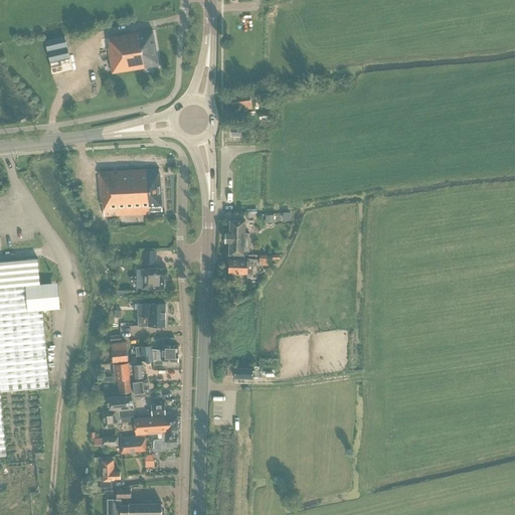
[(108,46),(112,73),(158,65),(152,30),(108,37),(110,46),(108,46)]
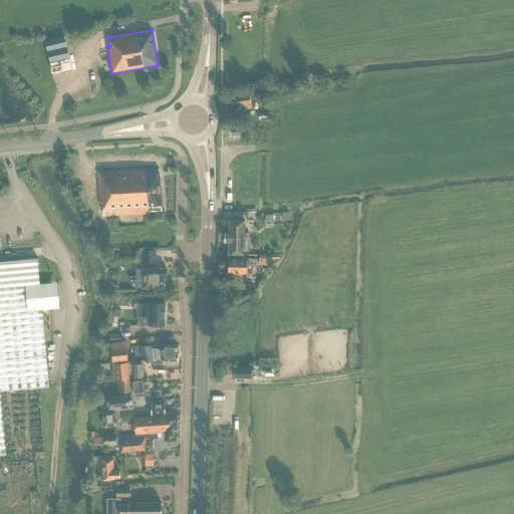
[(45,41),(49,62),(69,57),(64,36),(45,41)]
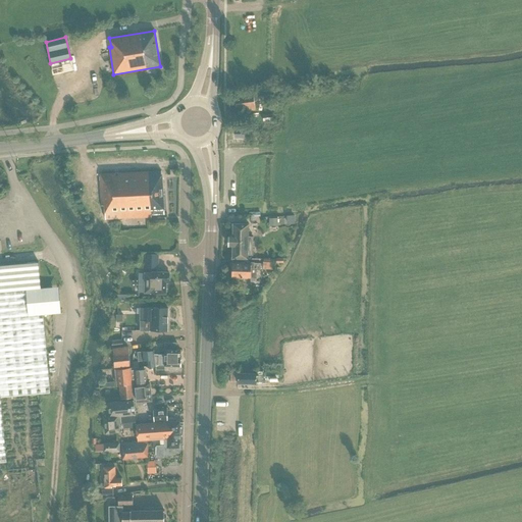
[(258,92),(259,100),(271,99),(270,91),(258,92)]
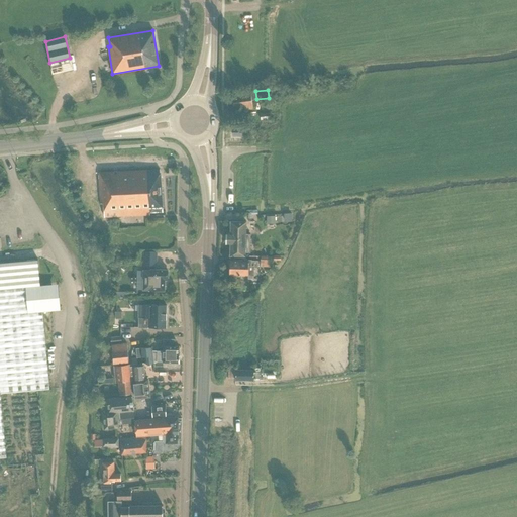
[(244,105),(245,110),(252,109),(251,96),(232,99),(233,107),(244,105)]
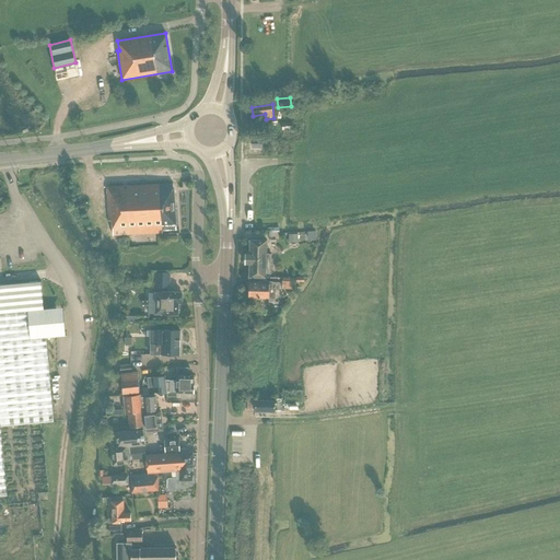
[(176,230),(176,228),(173,184),(106,187),(109,221),(113,220),(113,235),(162,233),(162,230),(176,230)]
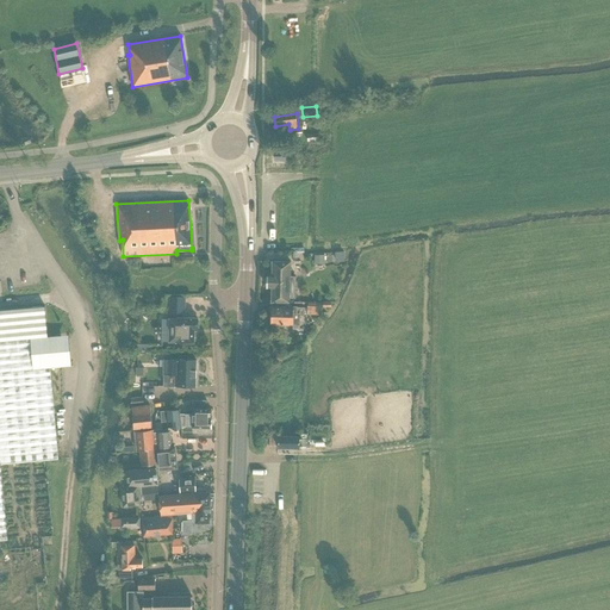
[(290,299),(296,299),(296,277),(290,277),(291,262),(272,261),(272,275),(267,275),(266,287),(272,287),(272,302),(290,303),(290,299)]
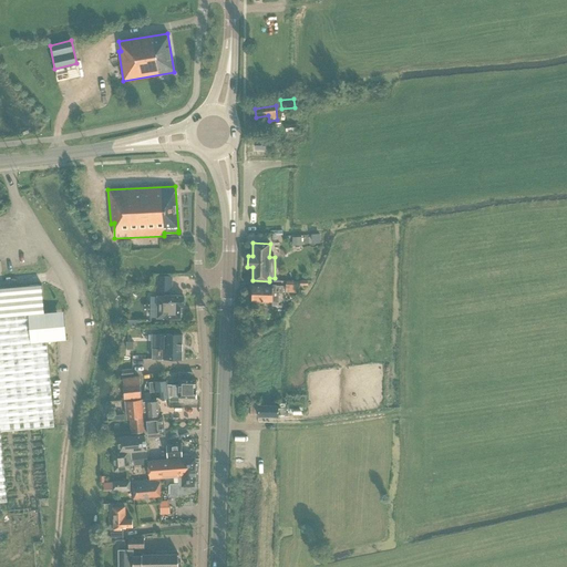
[(171,291),(171,276),(157,276),(157,291),(171,291)]
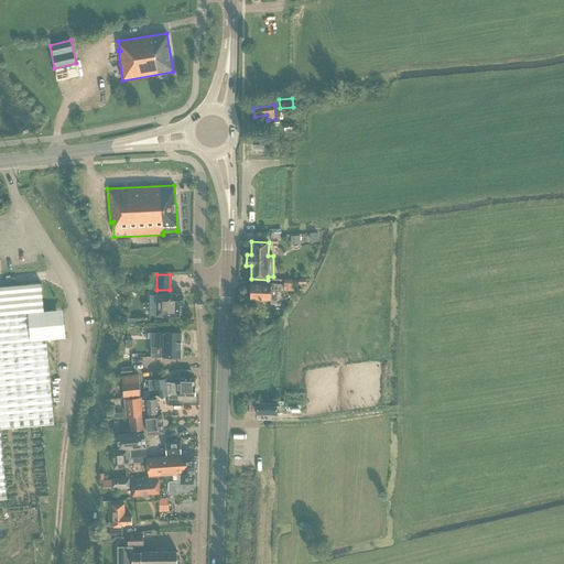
[(0,499),(7,499),(0,429),(54,424),(46,339),(57,339),(54,311),(44,312),(42,283),(0,286),(0,499)]
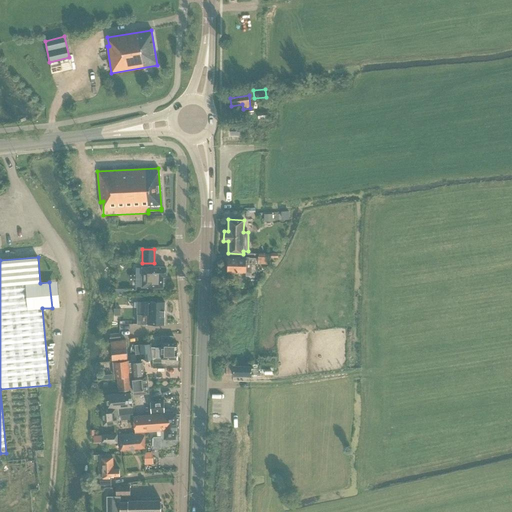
[(251,264),(255,264),(256,258),(228,257),(227,271),(246,272),(251,272),(251,264)]
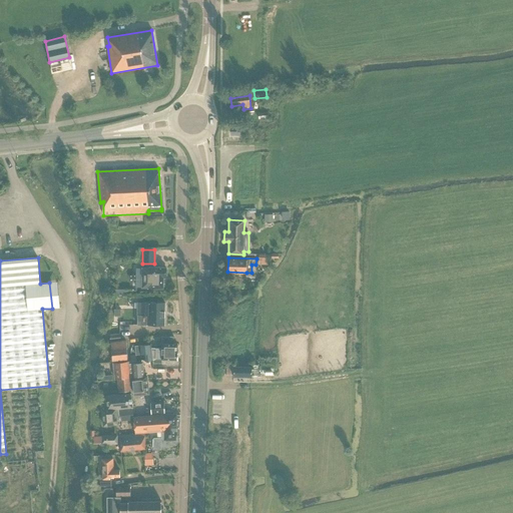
[(148,268),(143,268),(143,288),(162,289),(163,278),(165,278),(165,268),(148,268)]
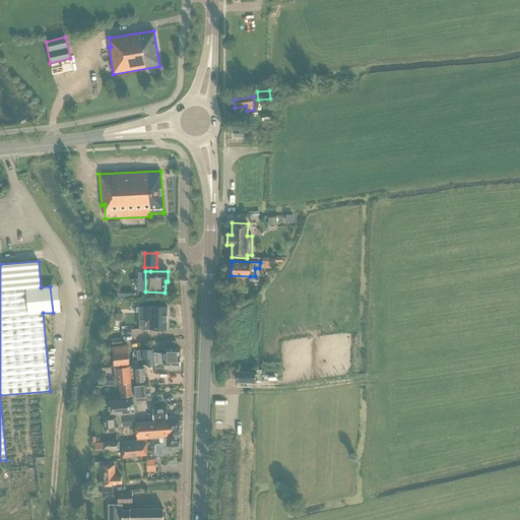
[(139,329),(167,329),(167,307),(150,307),(140,307),(139,329)]
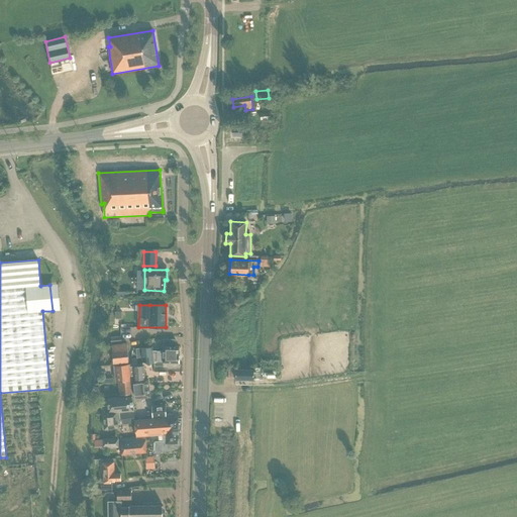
[(163,351),(157,351),(152,350),(153,363),(157,362),(163,362),(163,363),(179,363),(179,355),(179,346),(175,346),(175,339),(164,339),(163,351)]
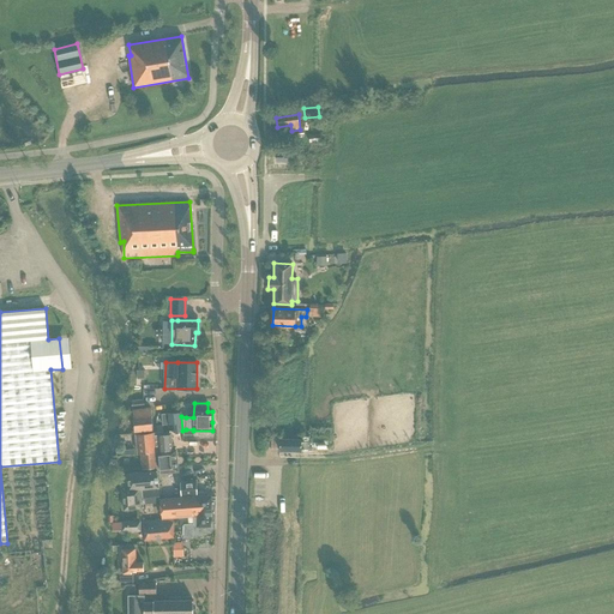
[(132,410),(134,432),(152,429),(151,408),(132,410)]
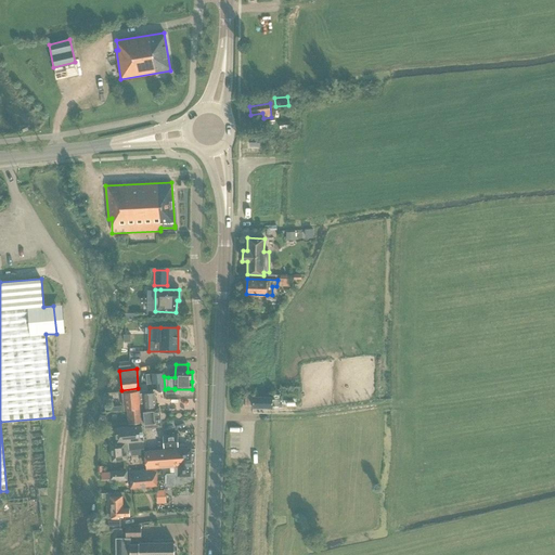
[(165,389),(164,376),(164,374),(155,375),(155,376),(145,376),(146,384),(155,383),(157,390),(165,389)]
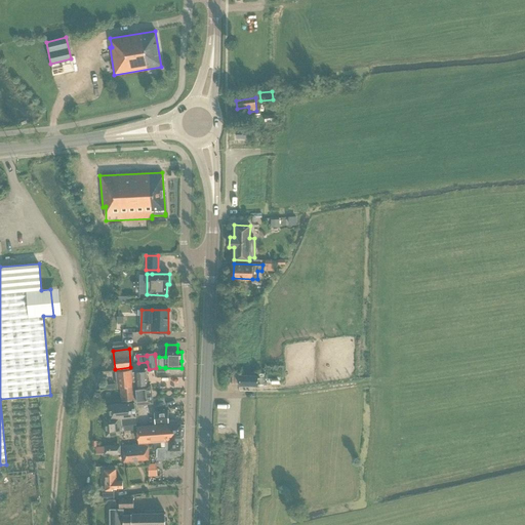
[(133,364),(134,372),(131,372),(132,386),(148,385),(146,369),(139,369),(138,364),(133,364)]
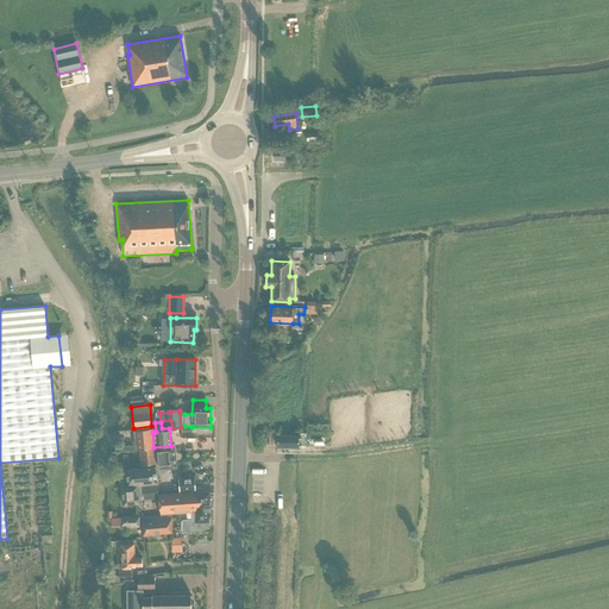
[(154,449),(154,447),(152,432),(151,431),(135,432),(137,451),(139,451),(154,449)]
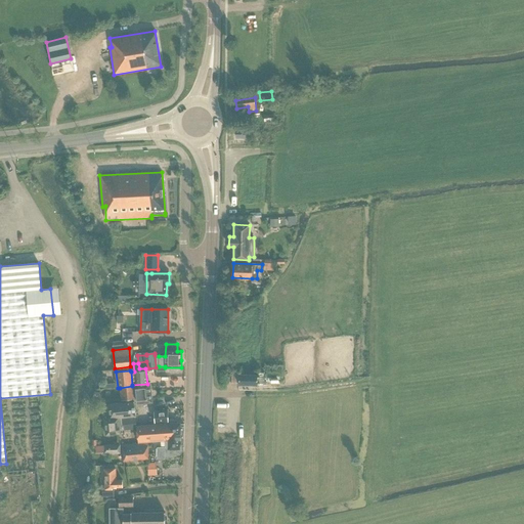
[(238,385),(257,386),(257,376),(238,375),(238,385)]
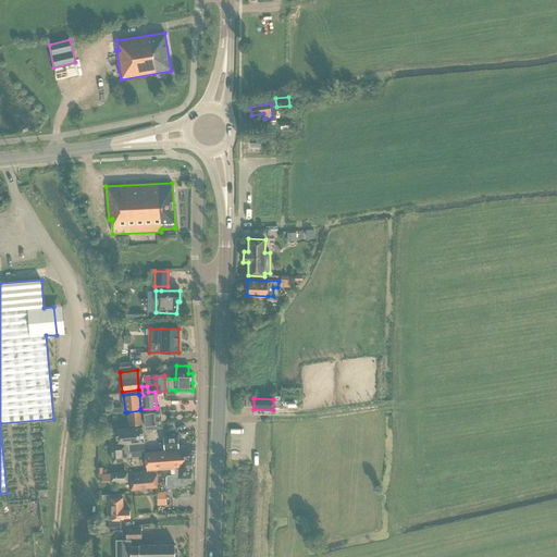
[(144,410),(146,429),(161,428),(159,408),(144,410)]
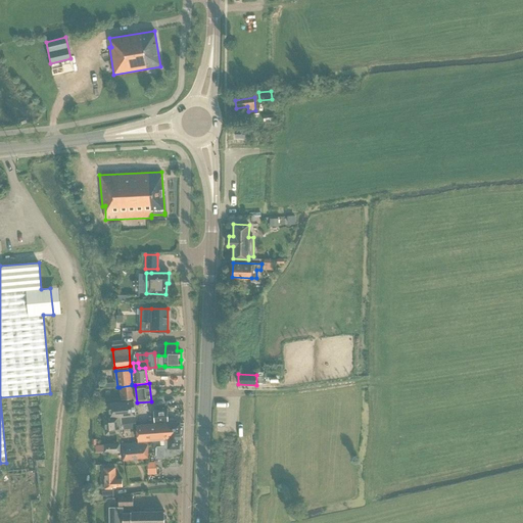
[(132,385),(120,387),(121,398),(133,397),(132,385)]
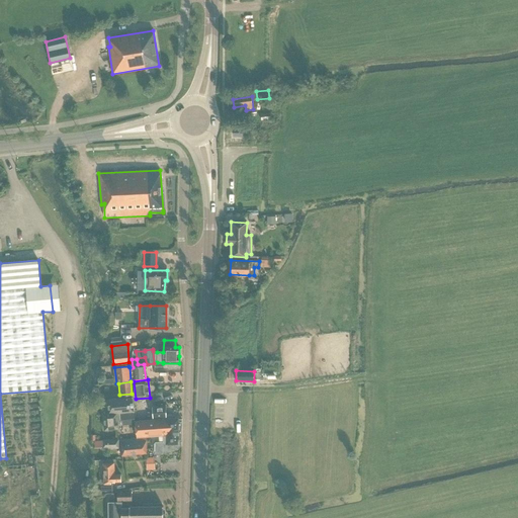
[(104,430),(118,429),(117,413),(134,412),(133,398),(107,400),(108,413),(103,414),(104,430)]
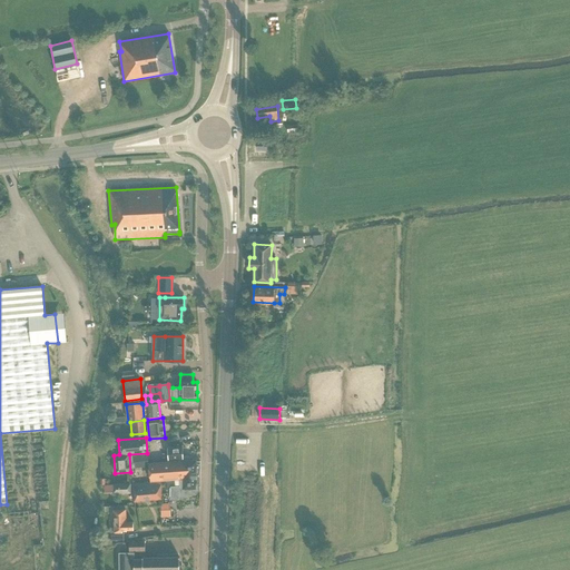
[(168,462),(170,462),(173,462),(173,460),(182,460),(182,446),(167,448),(168,460),(168,462)]
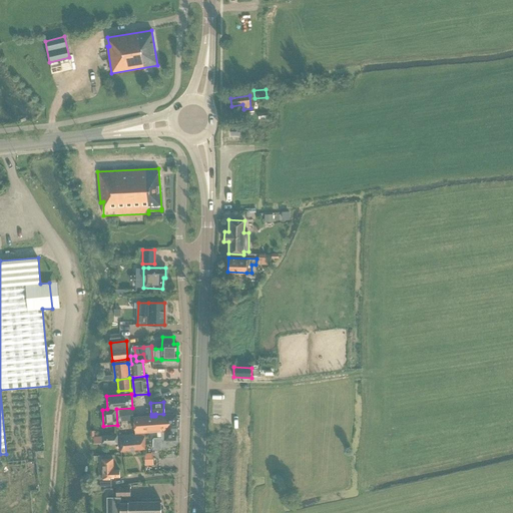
[(132,409),(120,410),(121,421),(126,420),(126,415),(132,414),(132,409)]
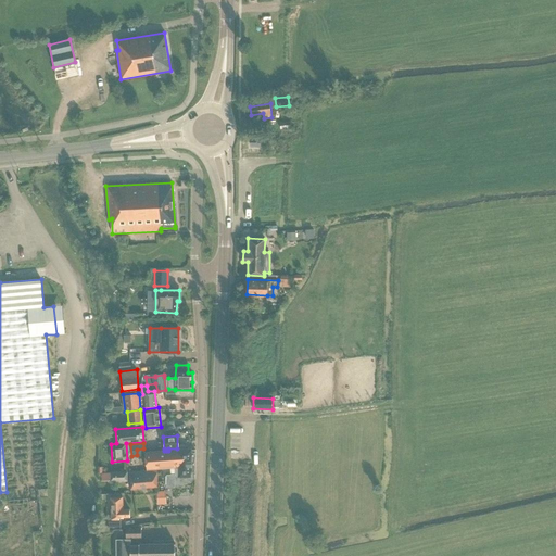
[(178,450),(168,451),(166,451),(167,467),(175,467),(176,475),(166,475),(166,485),(175,487),(181,489),(184,481),(191,481),(194,478),(196,450),(178,450)]
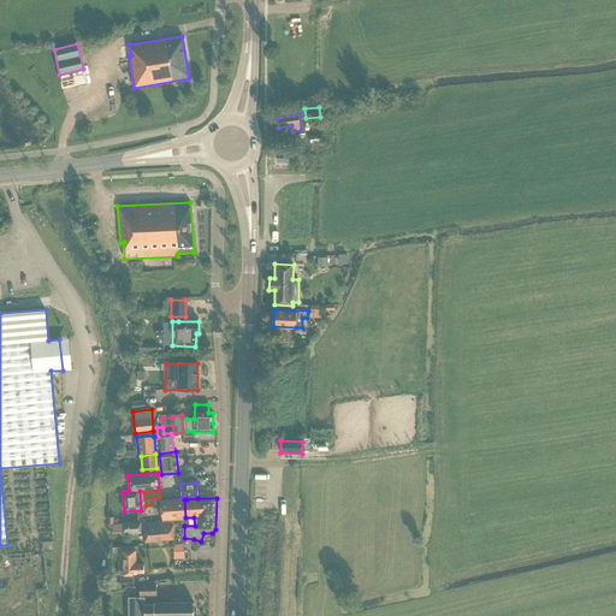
[(173,519),(185,517),(184,499),(182,499),(161,502),(163,517),(172,516),(173,519)]
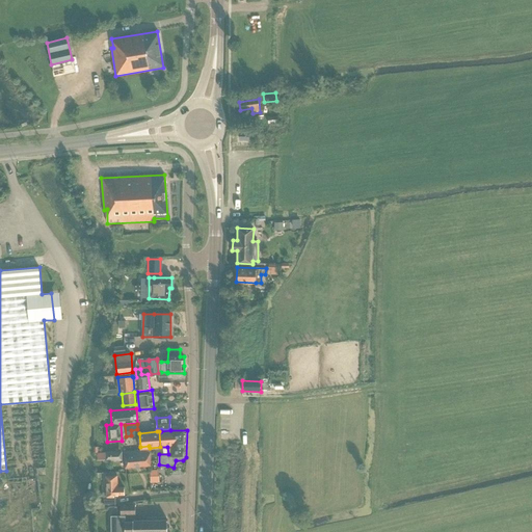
[(150,466),(150,450),(125,451),(126,468),(150,466)]
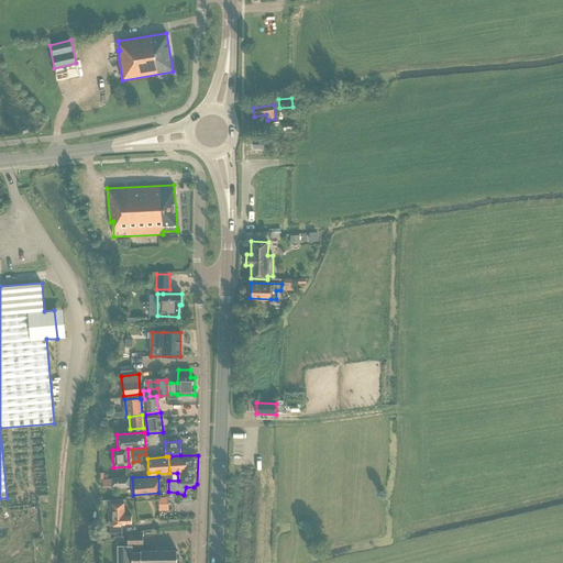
[(129,486),(129,477),(111,478),(112,487),(129,486)]
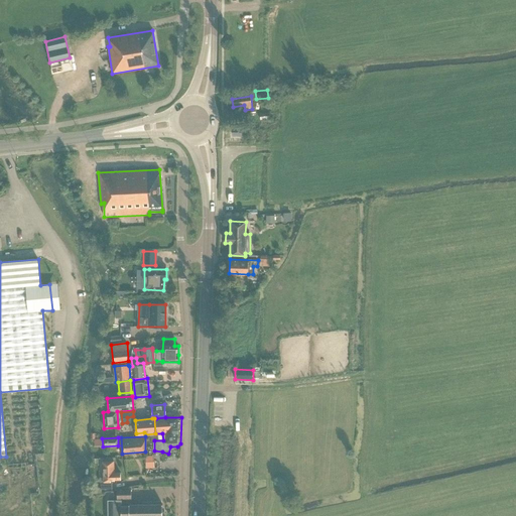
[(110,482),(110,480),(120,480),(120,473),(114,473),(114,461),(111,461),(111,458),(99,458),(99,462),(103,462),(104,482),(101,482),(101,490),(112,489),(112,482),(110,482)]
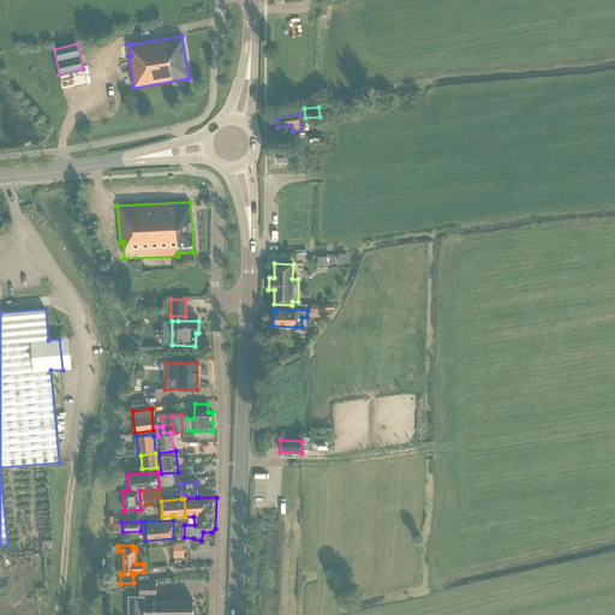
[(156,584),(139,585),(139,595),(156,593),(156,584)]
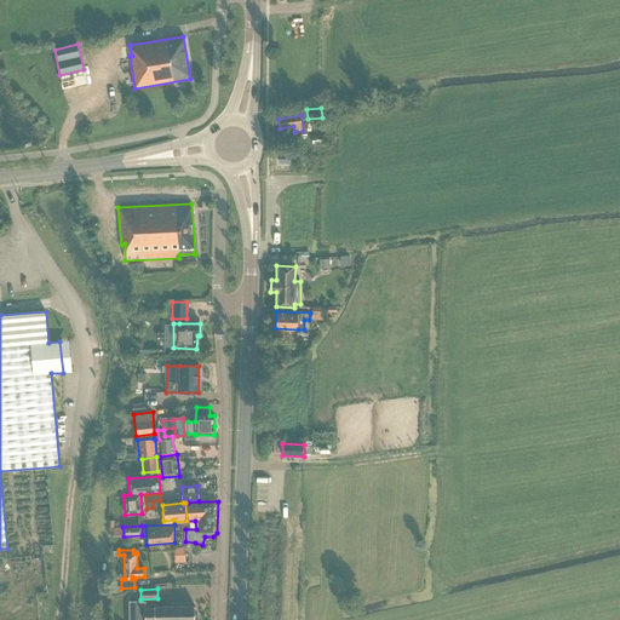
[(195,619),(195,604),(154,606),(155,608),(145,608),(145,601),(130,602),(130,619),(195,619)]
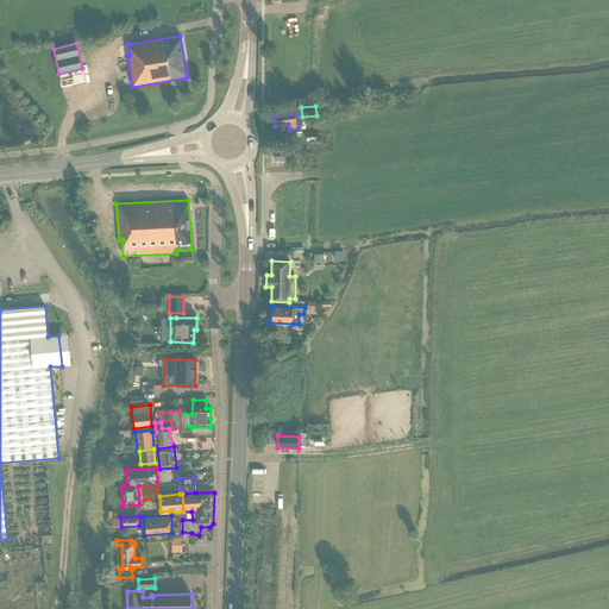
All buildings are outlined.
